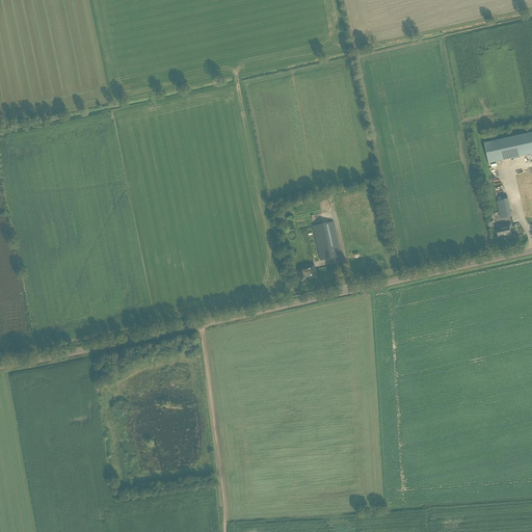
[(531,154),(531,132),(484,143),(488,164),(531,154)]
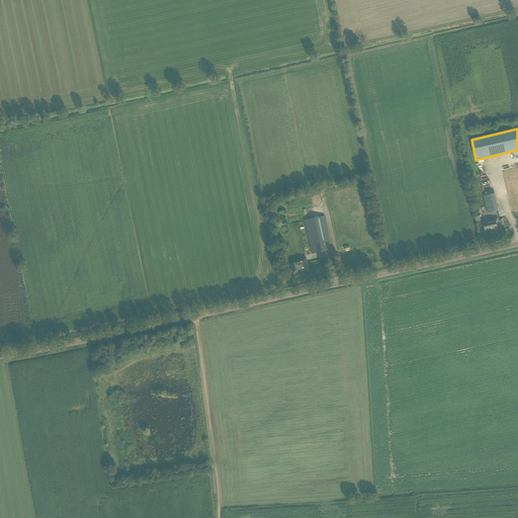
[(517,212),(517,185),(511,153),(497,156),(510,216),(517,212)]
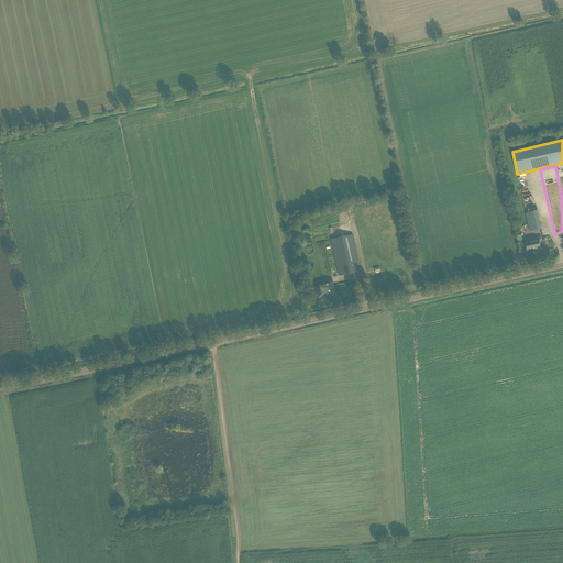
[(530,231),(542,229),(537,207),(528,209),(529,213),(527,213),(530,231)]
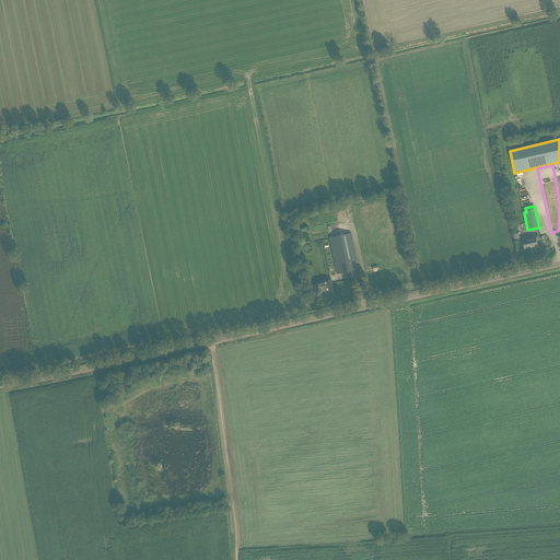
[(340,236),(329,238),(336,269),(337,275),(359,270),(358,265),(351,233),(340,236)]
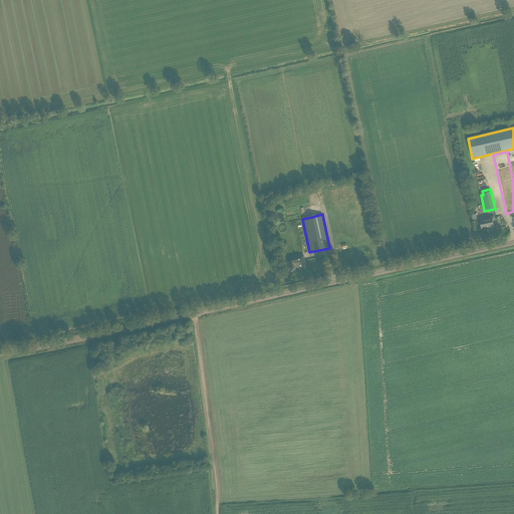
[(479,220),(480,224),(481,229),(489,227),(489,228),(494,227),(493,221),(495,220),(494,217),(479,220)]
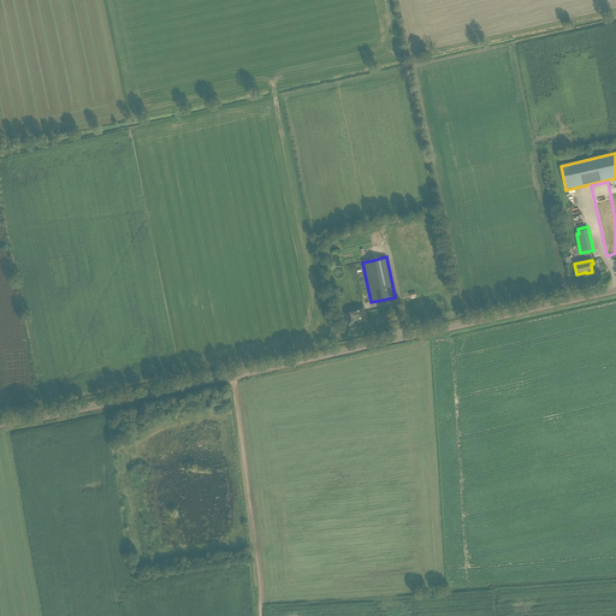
[(354,325),(354,321),(361,320),(361,318),(366,318),(363,306),(350,309),(351,313),(345,314),(347,321),(348,326),(354,325)]
